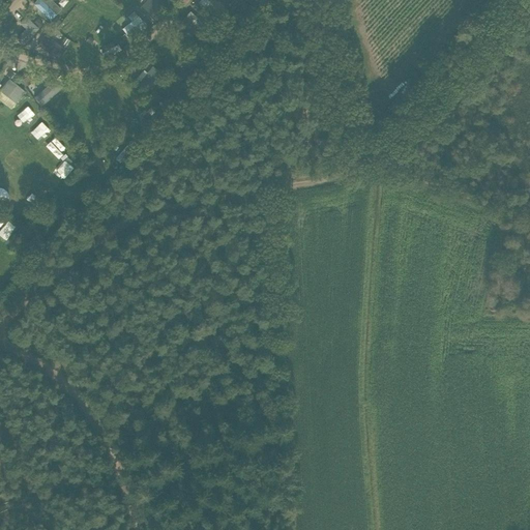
[(50,21),(61,8),(52,0),(36,0),(32,5),(50,21)]
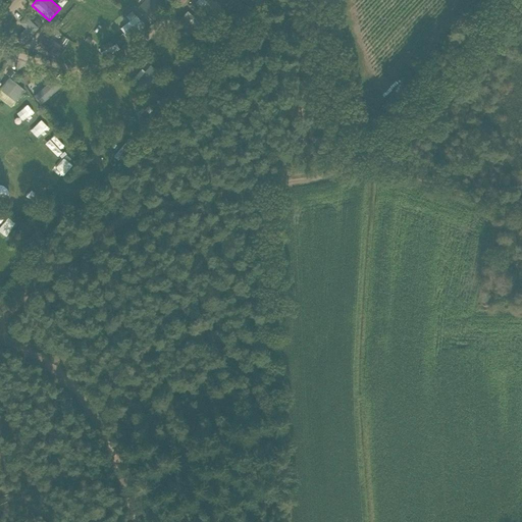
[(132,39),(145,24),(129,10),(124,16),(128,19),(120,29),(132,39)]
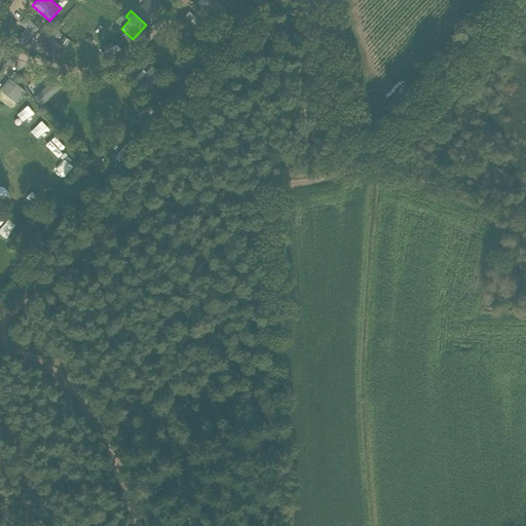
[(27,15),(10,32),(22,44),(39,29),(27,15)]
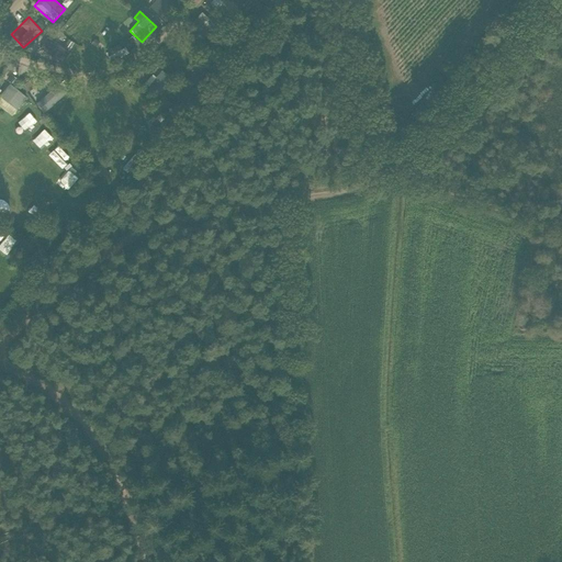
[(133,17),(124,24),(130,30),(137,22),(133,17)]
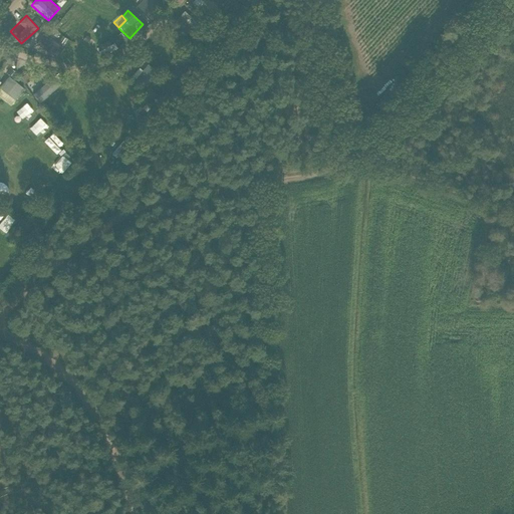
[(177,33),(173,37),(177,41),(181,37),(177,33)]
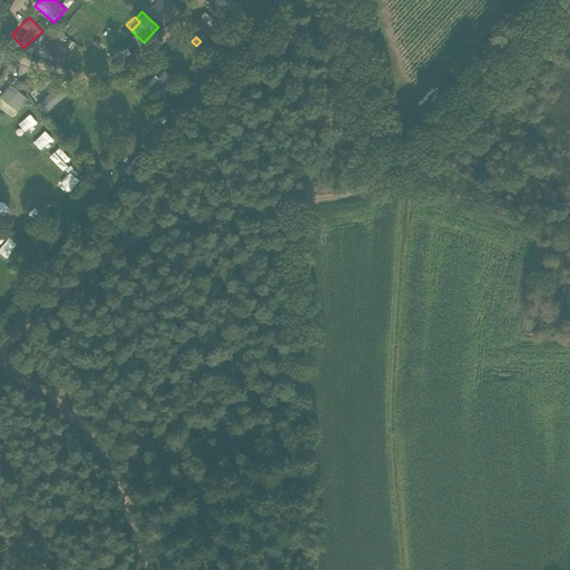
[(65,61),(69,49),(49,42),(45,55),(65,61)]
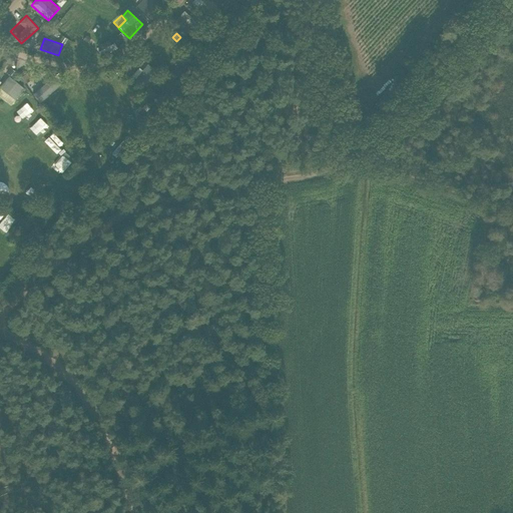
[(72,51),(87,60),(93,49),(79,40),(72,51)]
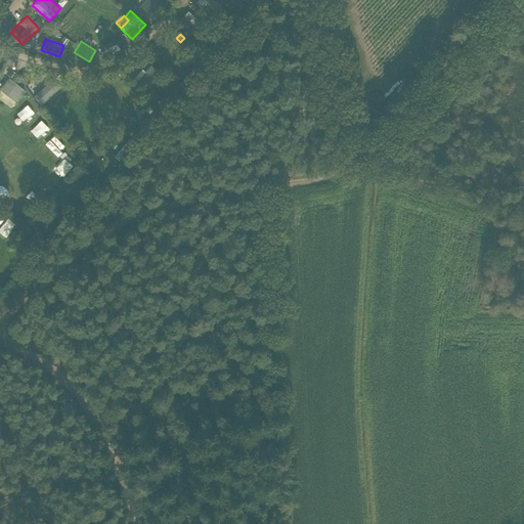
[(143,53),(138,57),(144,63),(148,59),(143,53)]
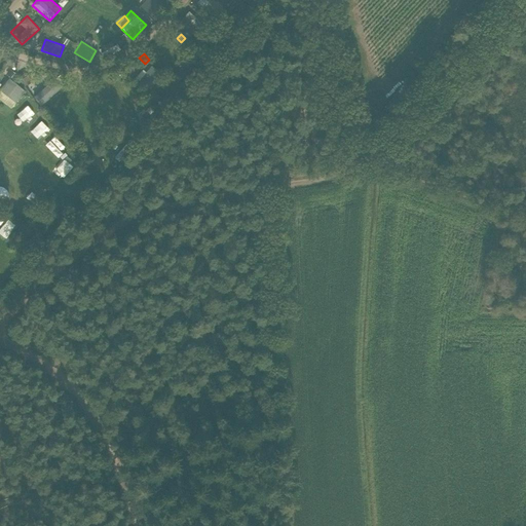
[(137,76),(144,84),(152,77),(145,68),(137,76)]
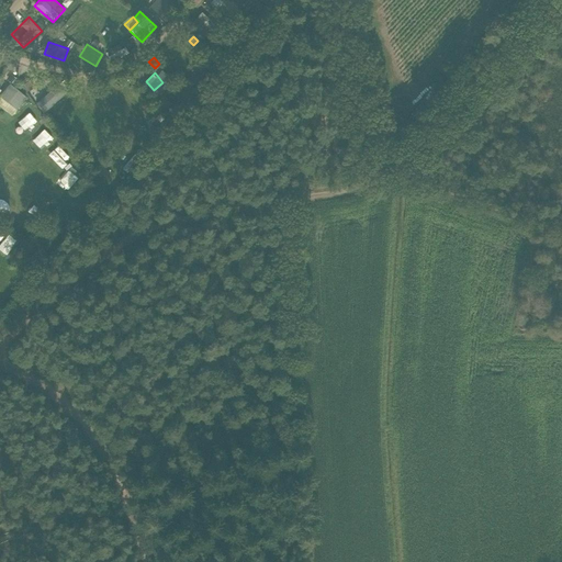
[(0,105),(11,116),(27,98),(10,82),(0,93),(0,105)]
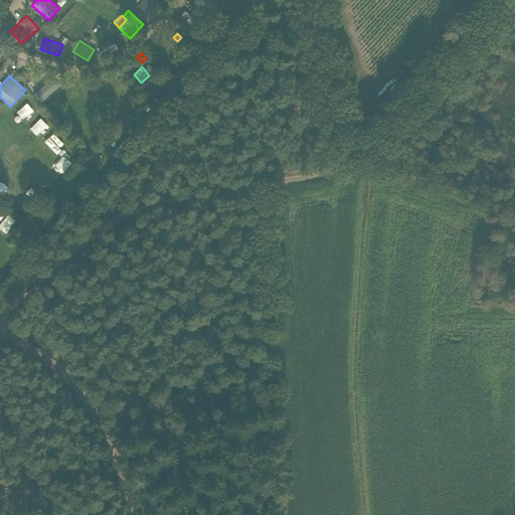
[(33,94),(41,103),(58,86),(50,77),(33,94)]
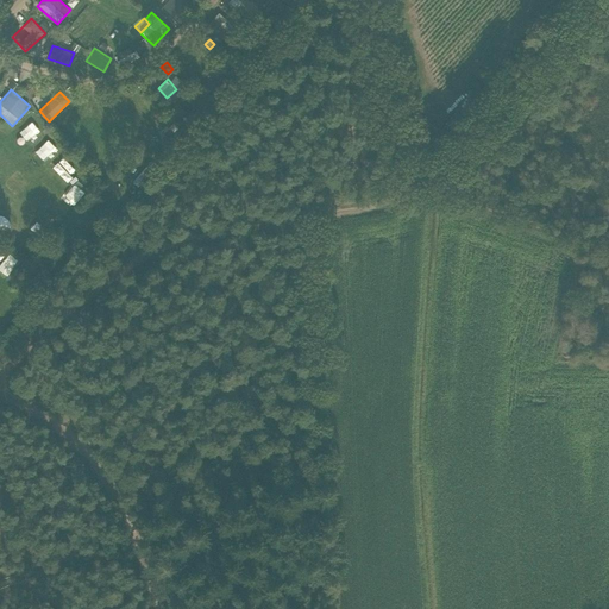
[(137,106),(148,110),(151,100),(140,96),(137,106)]
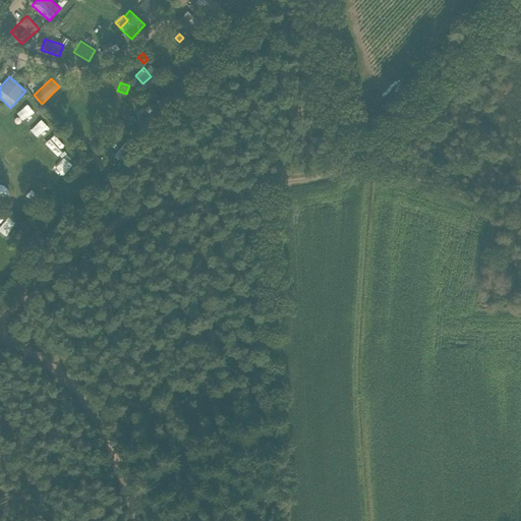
[(56,161),(63,168),(71,160),(64,153),(56,161)]
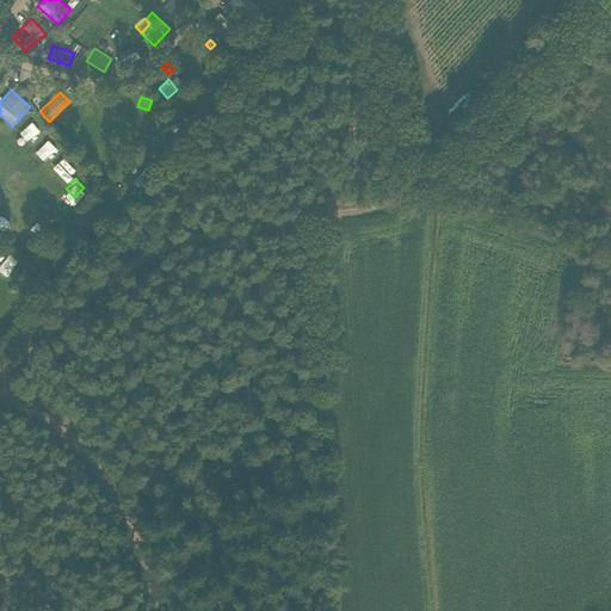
[(0,226),(0,232),(7,240),(14,233),(4,223),(0,226)]
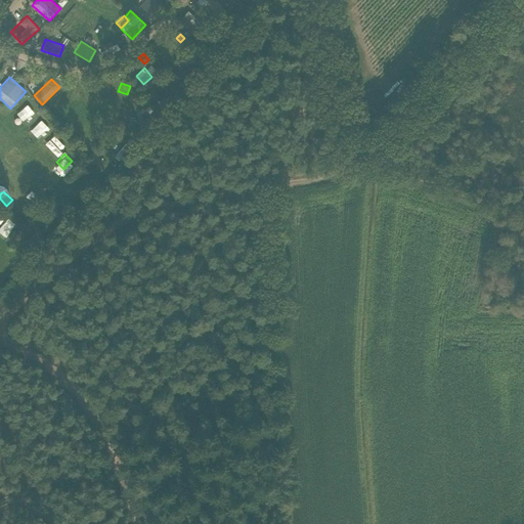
[(0,231),(9,235),(14,222),(4,218),(0,228),(0,231)]
